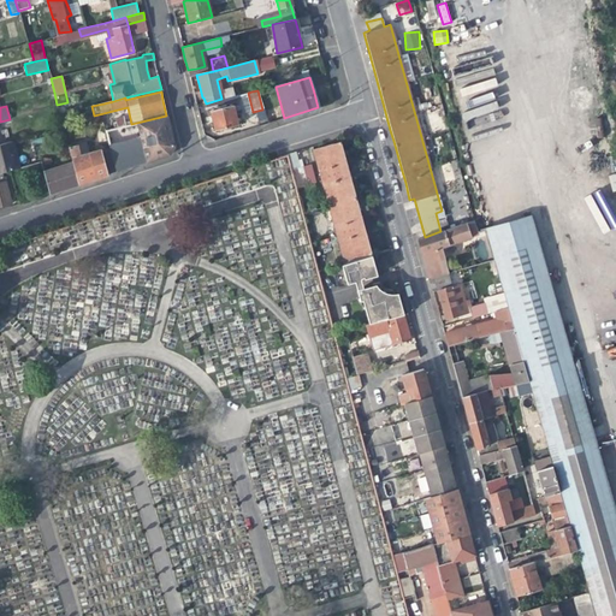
[(213,132),(236,126),(231,106),(208,112),(211,122),(213,132)]
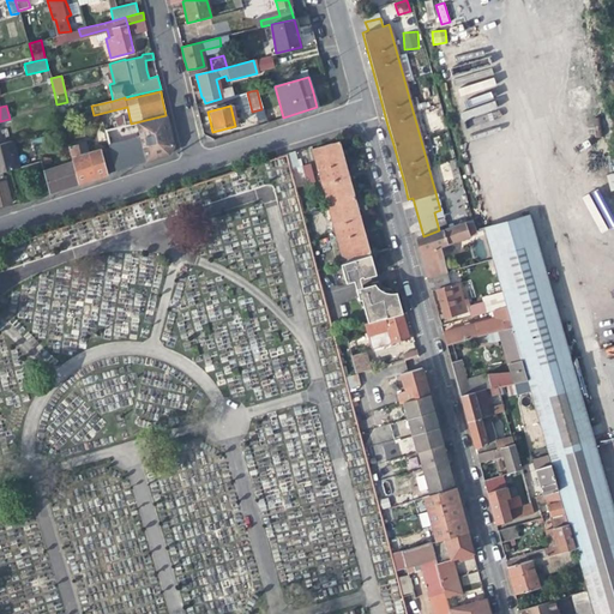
[(106,130),(110,150),(115,172),(168,155),(173,145),(168,126),(166,115),(131,124),(125,125),(114,127),(106,130)]
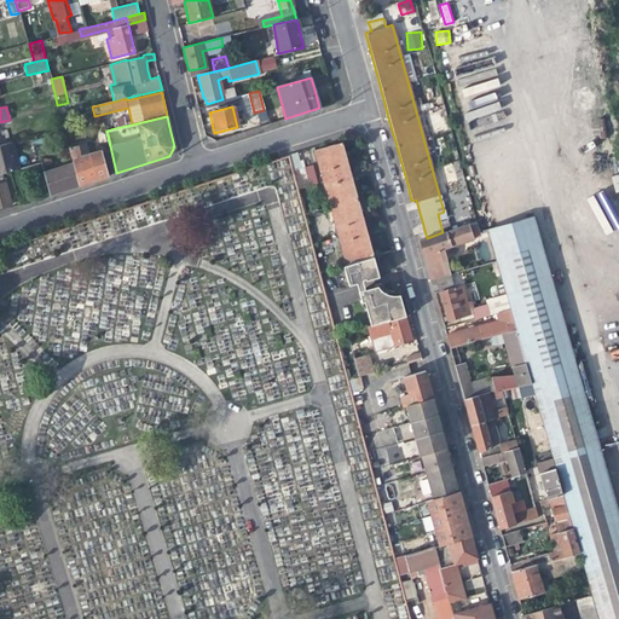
[(115,125),(115,128),(126,126),(125,117),(116,119),(117,125),(115,125)]
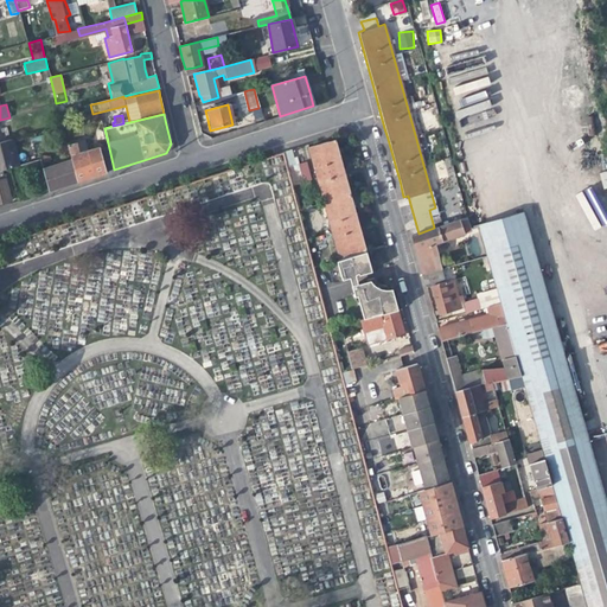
[(18,165),(12,139),(0,141),(0,170),(2,170),(18,165)]
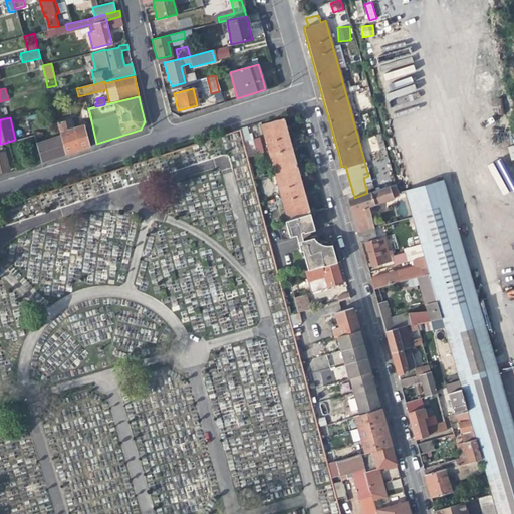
[(286,217),(309,210),(305,194),(298,171),(292,146),(287,129),(284,117),(261,124),(286,217)]
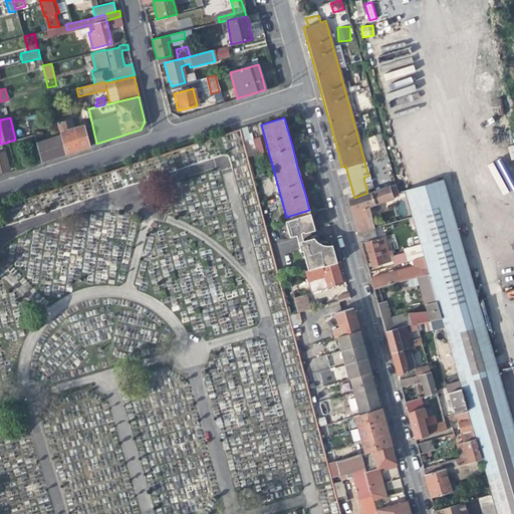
[(56,122),(59,135),(64,154),(80,149),(96,144),(92,125),(84,127),(84,124),(73,127),(70,119),(56,122)]
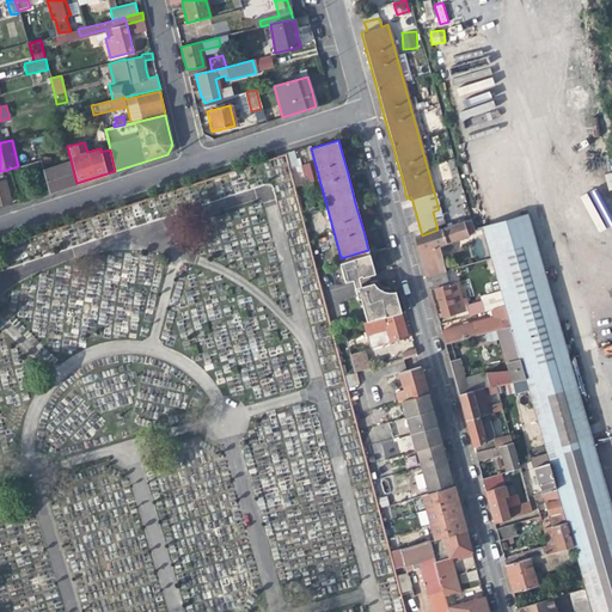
[(292,151),(286,153),(289,170),(297,167),(292,151)]
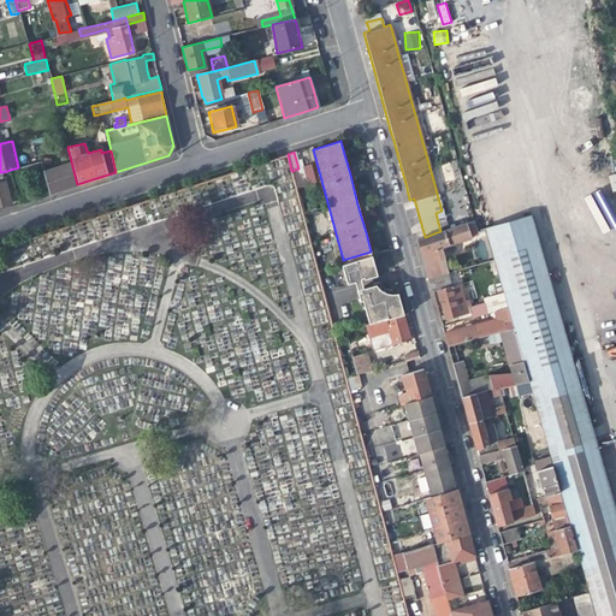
[(63,188),(77,184),(71,161),(43,170),(49,193),(63,188)]
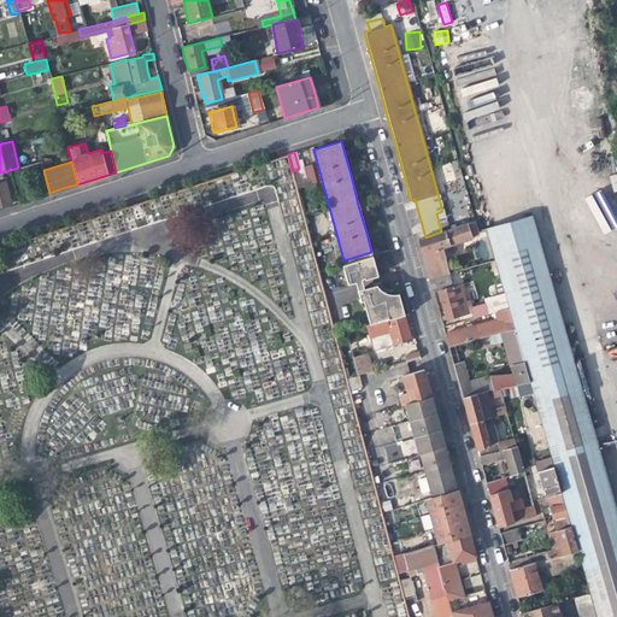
[(312,164),(304,166),(309,184),(317,182),(312,164)]
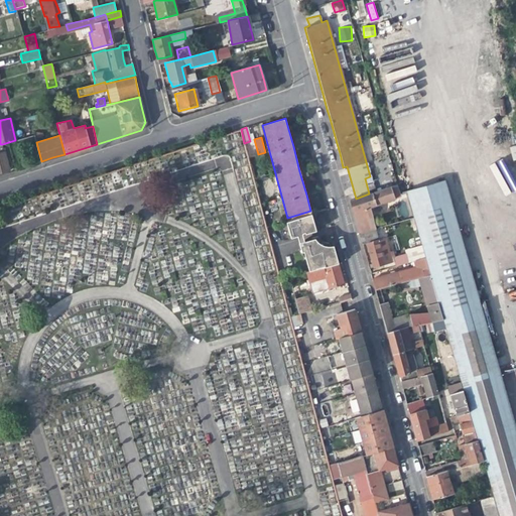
[(4,151),(2,144),(0,144),(0,172),(9,169),(5,151),(4,151)]
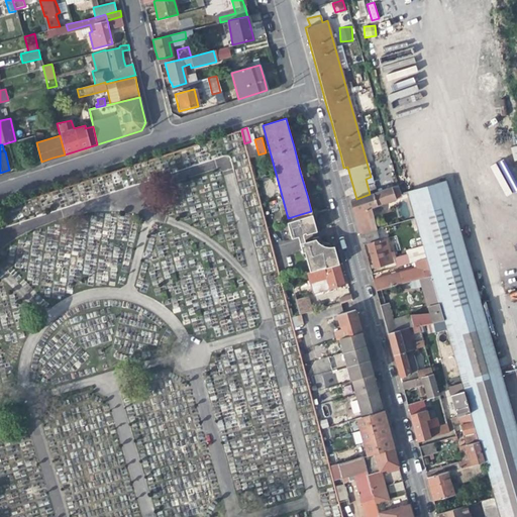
[(408,191),(501,516),(516,516),(516,435),(444,180),(408,191)]
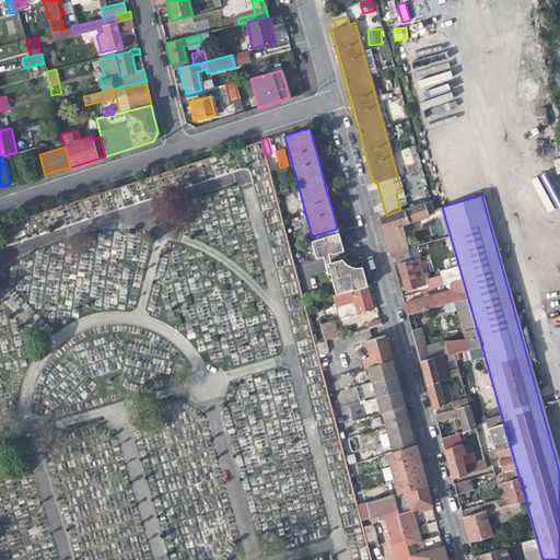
[(423,202),(400,210),(386,216),(378,218),(381,224),(385,240),(400,235),(397,224),(427,214),(423,202)]
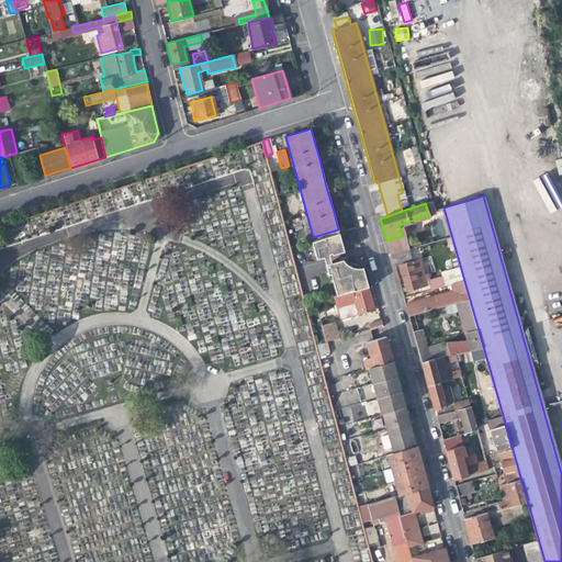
[(341,246),(341,243),(340,238),(339,232),(311,240),(316,260),(329,257),(330,255),(343,251),(341,246)]
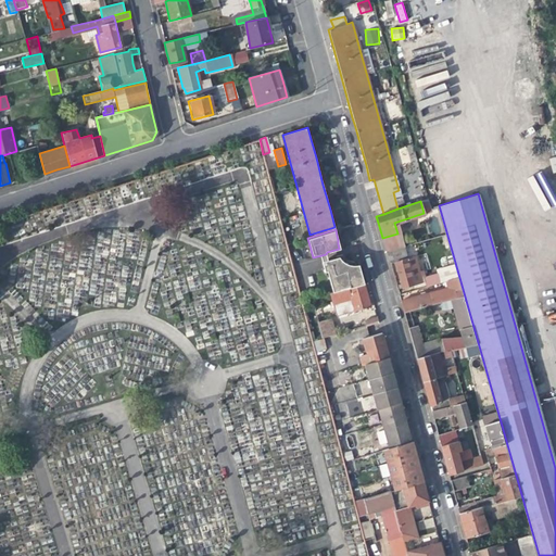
[(401,232),(397,234),(382,238),(386,249),(404,244),(401,232)]
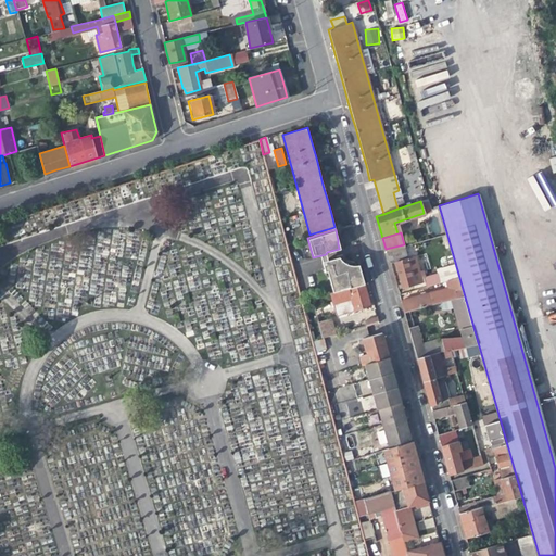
[(406,255),(404,244),(386,249),(389,261),(406,255)]
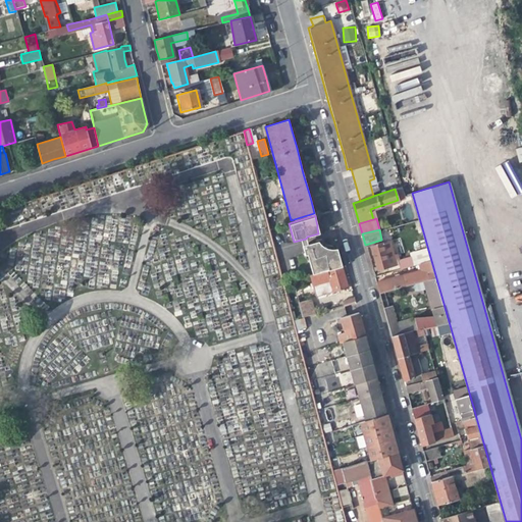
[(376,264),(370,266),(371,270),(377,268),(377,269),(387,266),(387,265),(390,265),(392,261),(390,257),(393,254),(389,242),(386,242),(386,240),(370,245),(373,255),(376,264)]
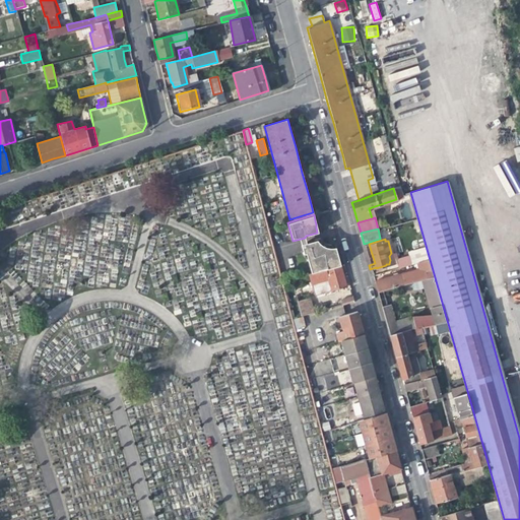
[(306,255),(312,274),(325,270),(340,266),(338,256),(334,245),(329,245),(327,245),(325,244),(323,243),(321,240),(302,245),(305,255),(306,255)]
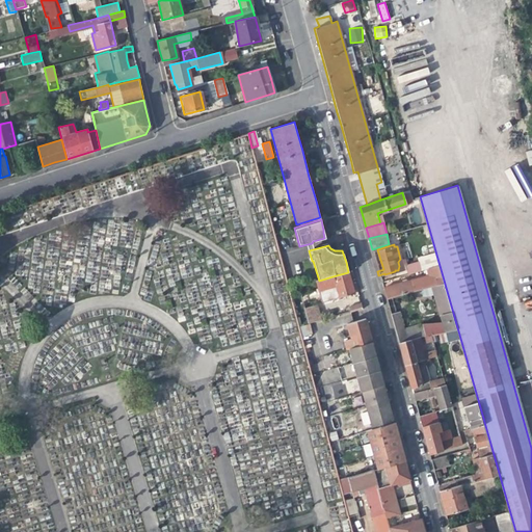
[(425,268),(437,265),(434,254),(422,257),(425,268)]
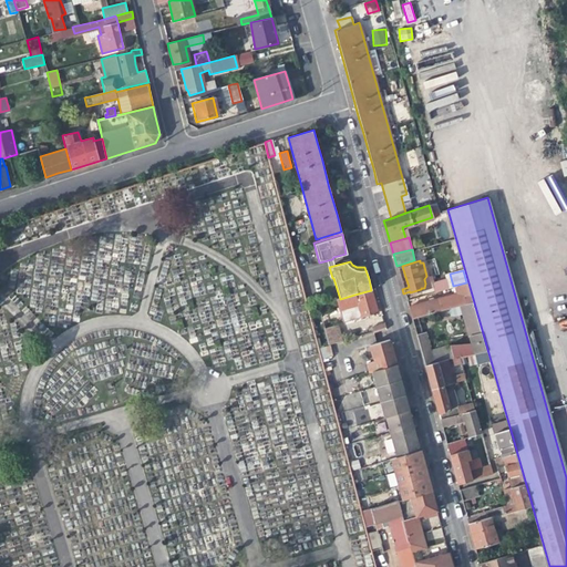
[(433,290),(446,286),(444,278),(431,282),(433,290)]
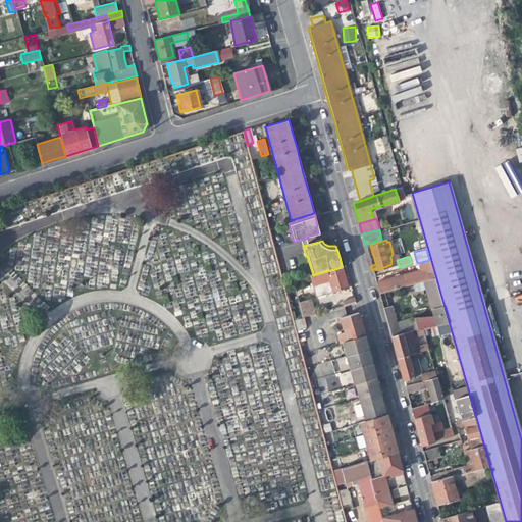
[(376,285),(377,292),(403,284),(403,285),(434,277),(431,265),(374,280),(376,285)]
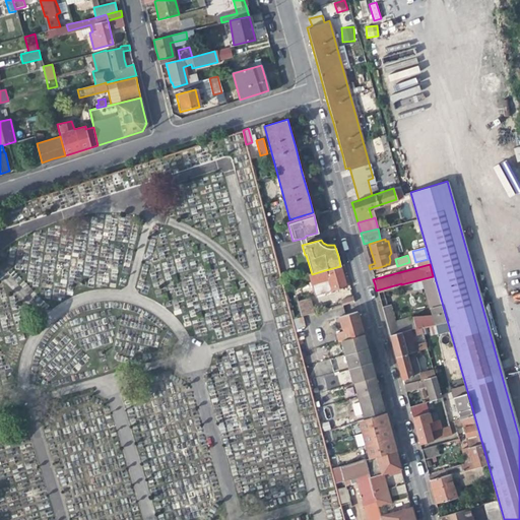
[(344,279),(340,266),(325,270),(312,274),(310,274),(314,296),(346,286),(344,279)]
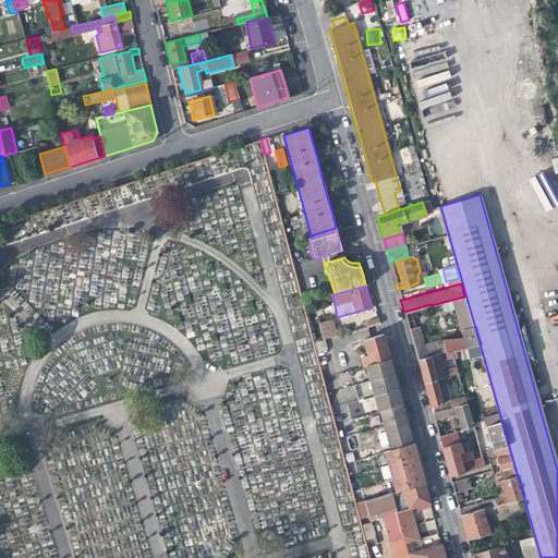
[(464,336),(466,344),(477,342),(464,296),(431,305),(433,310),(443,307),(444,310),(455,307),(460,329),(462,329),(464,336)]
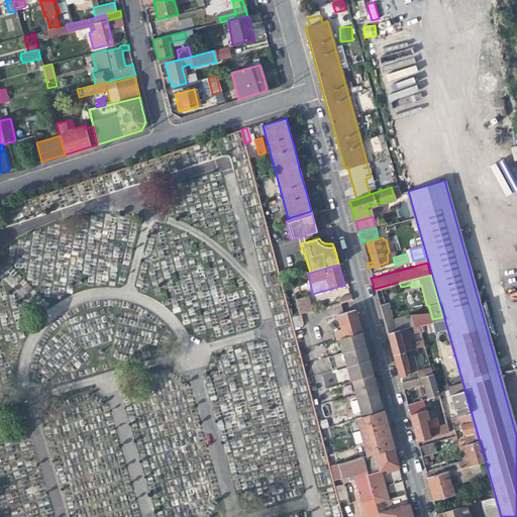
[(295,299),(299,314),(312,310),(308,295),(295,299)]
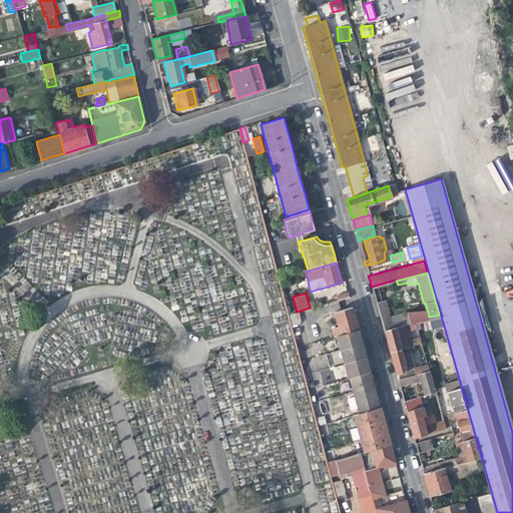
[(384,299),(375,301),(376,305),(383,330),(403,324),(408,322),(405,312),(388,316),(384,299)]
